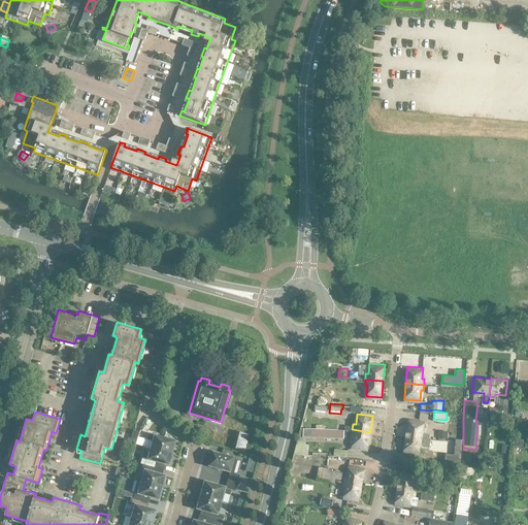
[(409,418),(406,434),(431,438),(431,437),(429,436),(430,432),(423,431),(424,421),(409,418)]
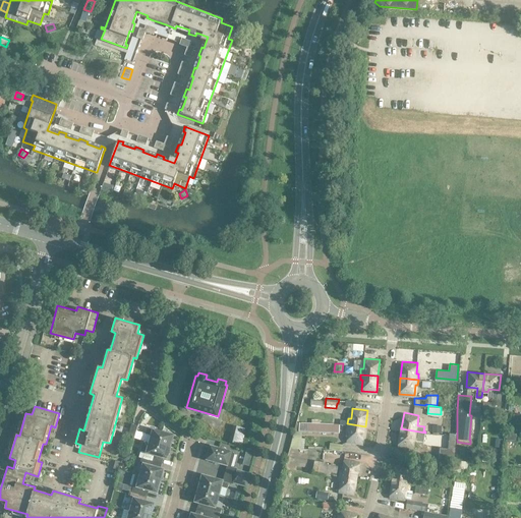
[(339,422),(334,422),(319,422),(310,422),(303,421),(299,421),(296,421),(290,447),(301,447),(302,429),(338,430),(339,423),(339,422)]
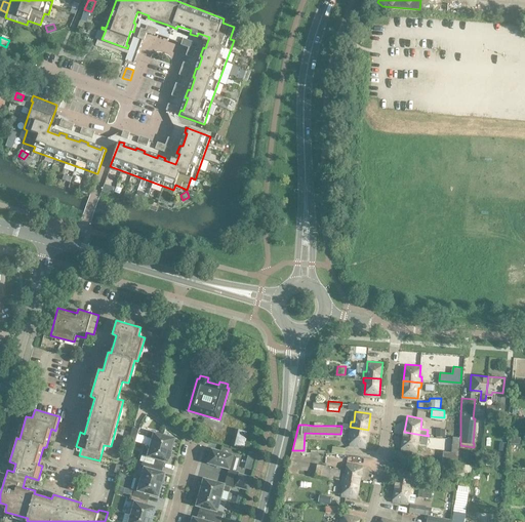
[(129,438),(135,440),(138,428),(132,426),(129,438)]
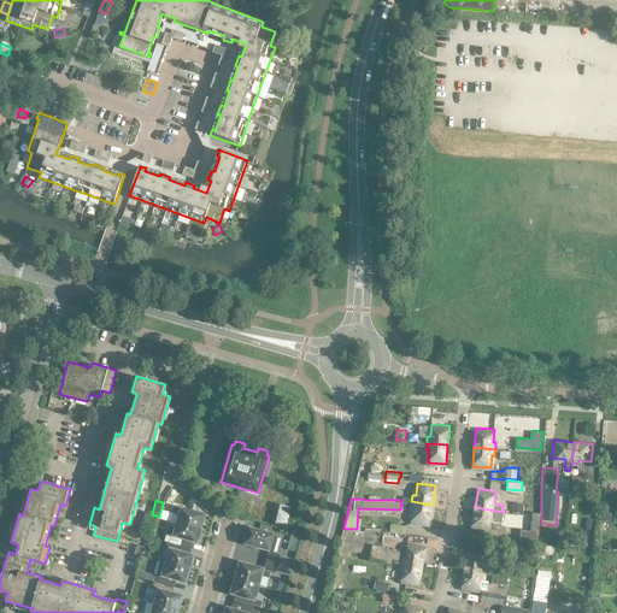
[(292,505),(276,501),(271,522),(286,525),(292,505)]
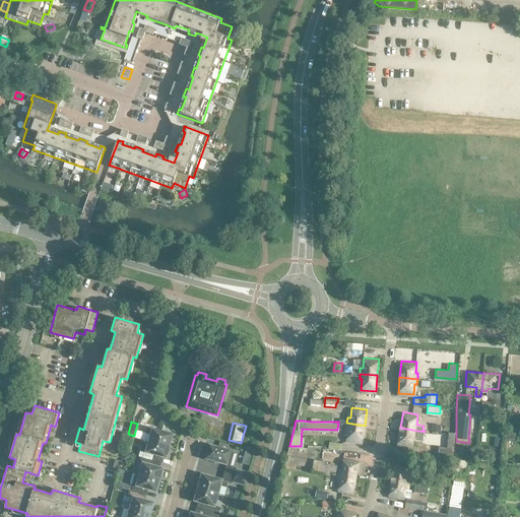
[(365,426),(346,423),(346,429),(348,429),(346,440),(362,442),(365,426)]
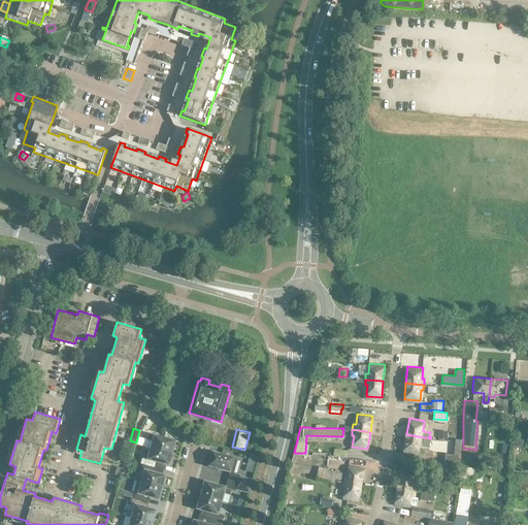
[(152,446),(172,452),(175,440),(174,439),(175,437),(168,435),(168,438),(149,432),(147,437),(154,439),(152,446)]
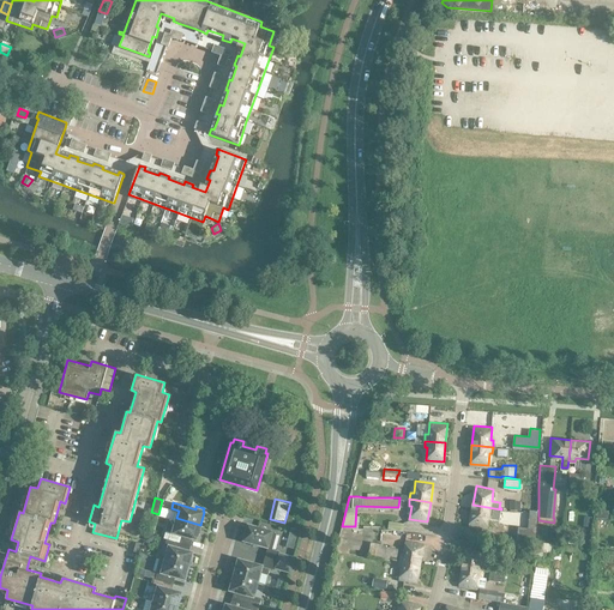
[(492,518),(499,519),(501,509),(473,505),(469,524),(487,527),(489,514),(492,514),(492,518)]
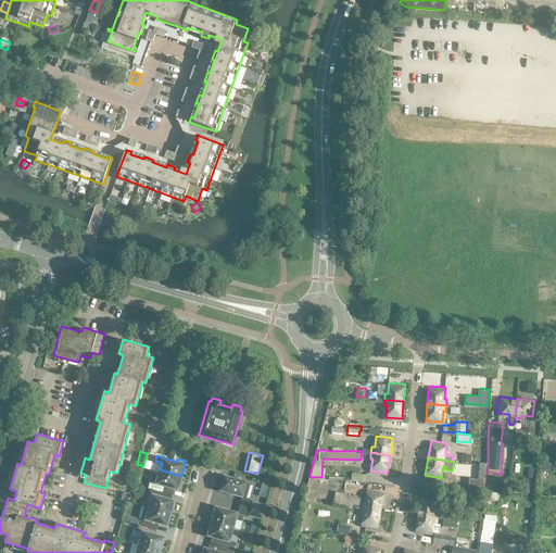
[(470,462),(469,473),(468,489),(484,490),(485,462),(470,462)]
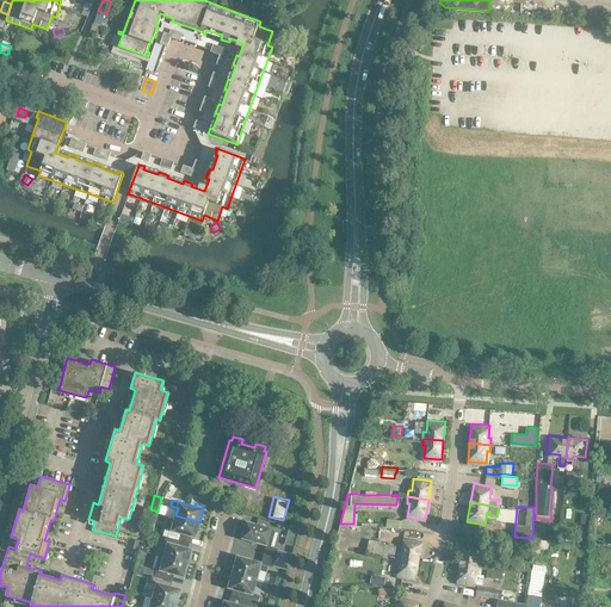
[(164,534),(166,534),(180,539),(181,532),(196,536),(199,522),(176,515),(172,528),(165,526),(164,534)]
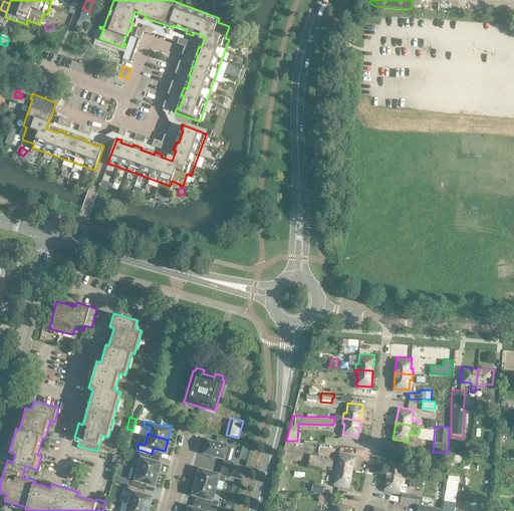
[(324,442),(337,444),(338,437),(325,435),(324,442)]
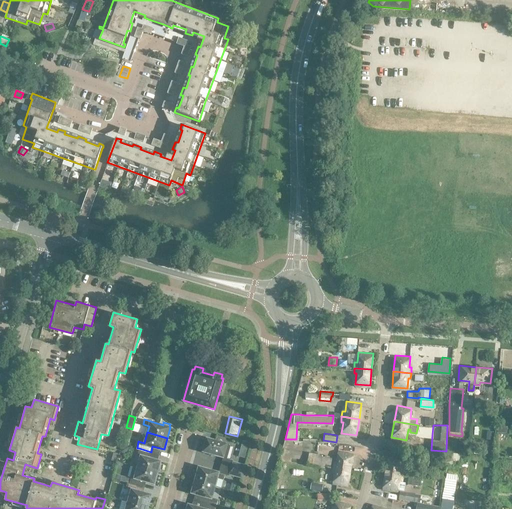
[(203,450),(223,456),(227,457),(230,444),(207,437),(203,450)]
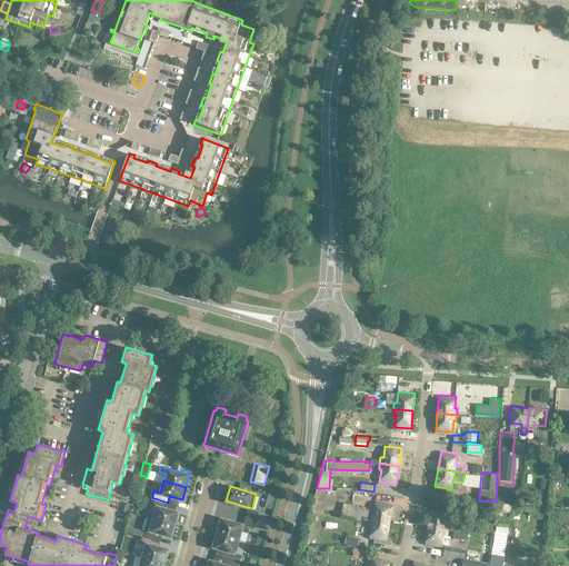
[(536,494),(523,494),(523,502),(535,503),(536,494)]
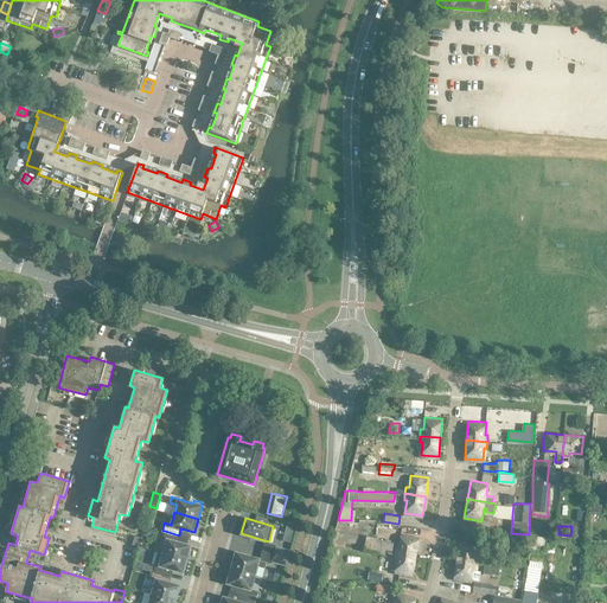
[(164,552),(187,559),(191,545),(177,541),(179,536),(165,531),(163,538),(167,539),(164,552)]
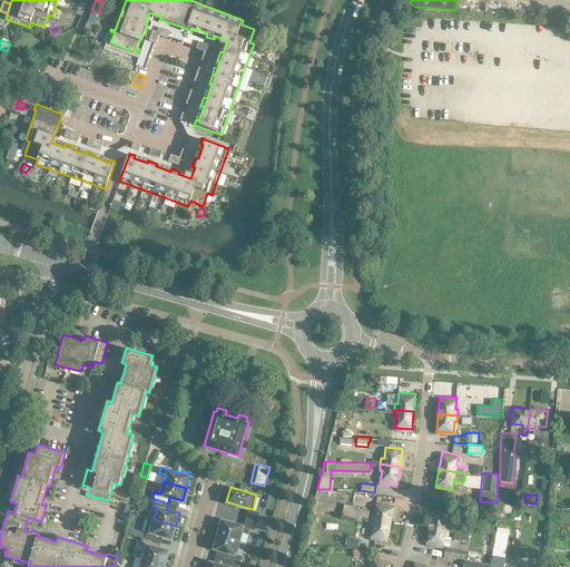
[(371,519),(390,522),(393,505),(376,501),(374,514),(372,512),(371,519)]
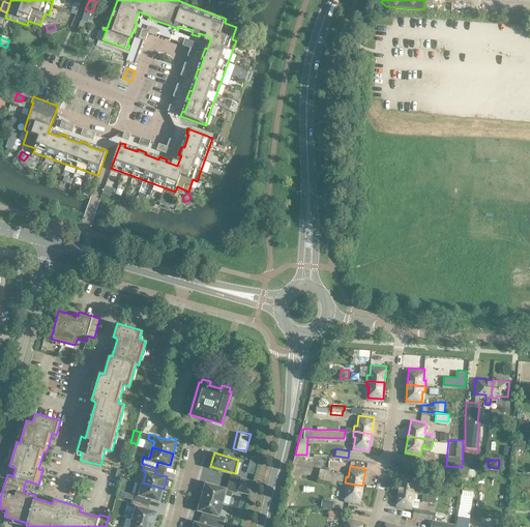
[(342,482),(344,473),(333,471),(334,470),(320,467),(318,478),(342,482)]
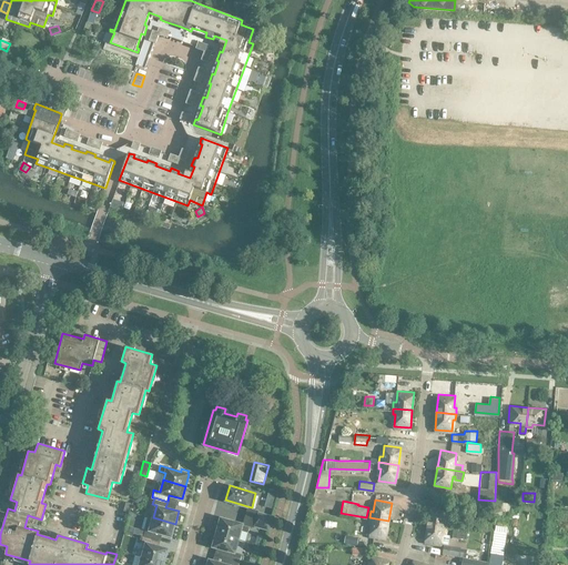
[(430,506),(427,523),(447,526),(448,521),(445,521),(447,508),(430,506)]
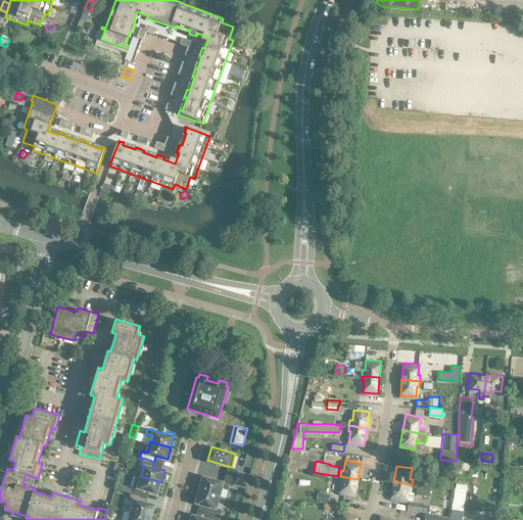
[(236,476),(248,480),(249,474),(237,470),(236,476)]
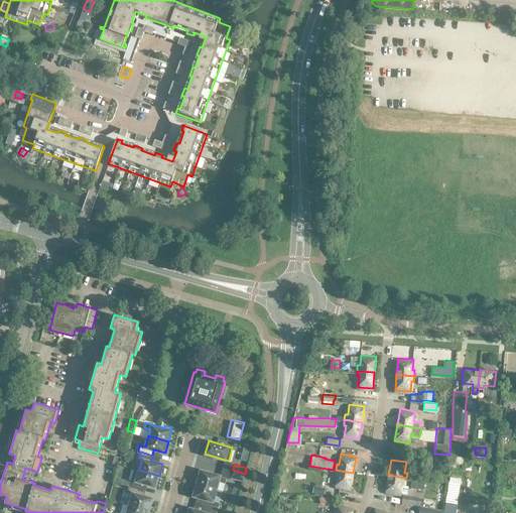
[(131,486),(143,489),(144,484),(156,487),(159,476),(139,470),(135,481),(132,480),(131,486)]
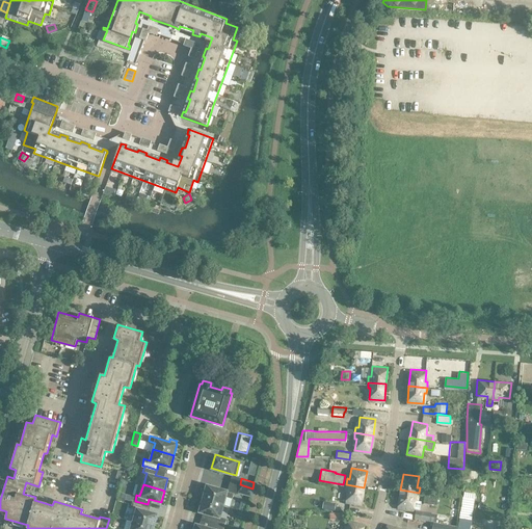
[(203,498),(223,503),(227,495),(232,497),(234,492),(207,484),(203,498)]
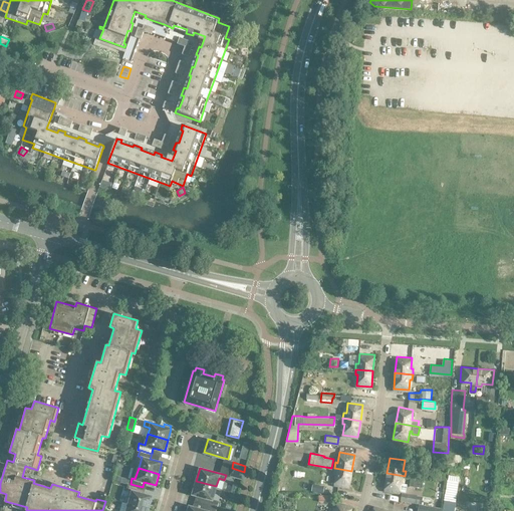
[(244,472),(232,468),(230,474),(242,478),(244,472)]
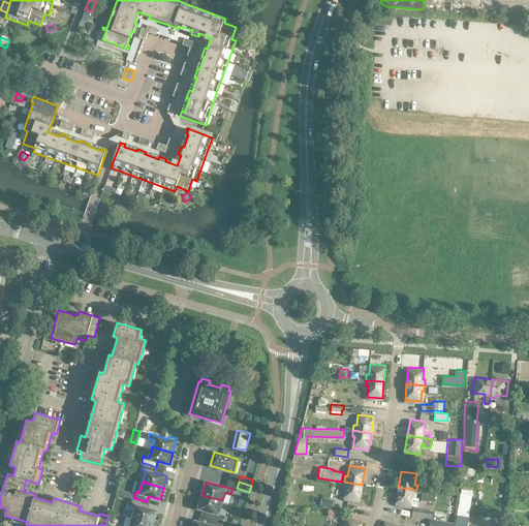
[(360,501),(362,485),(344,482),(343,487),(345,488),(344,498),(360,501)]
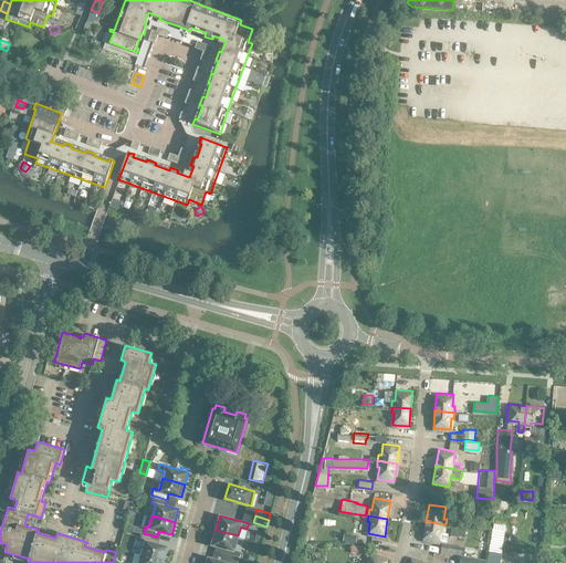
[(446,524),(426,521),(423,540),(440,542),(440,540),(442,540),(446,524)]
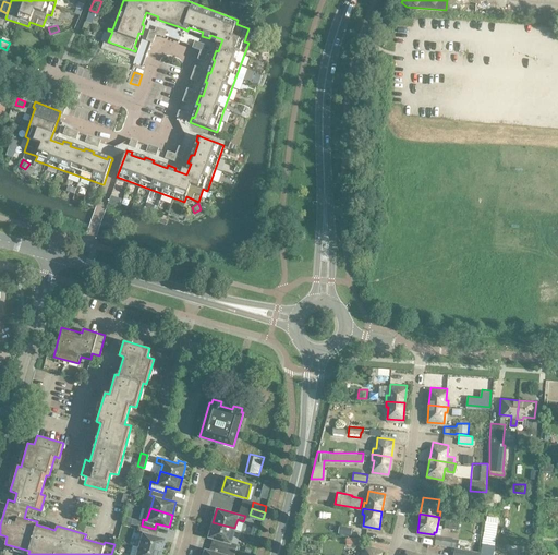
[(119,527),(126,529),(129,522),(121,519),(119,527)]
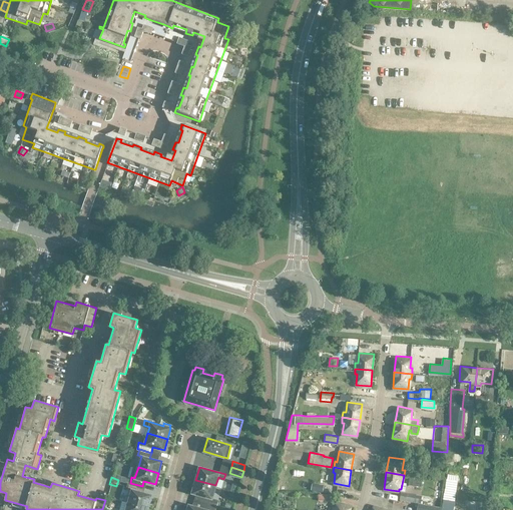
[(447,478),(443,498),(455,500),(458,479),(447,478)]
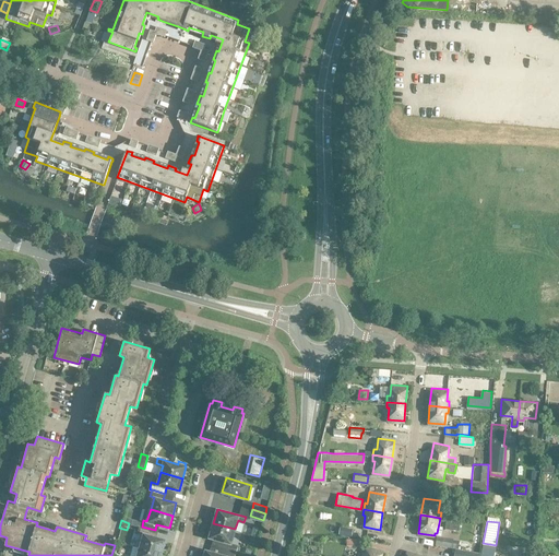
[(219,547),(236,552),(237,545),(232,543),(235,529),(213,523),(209,537),(222,541),(219,547)]
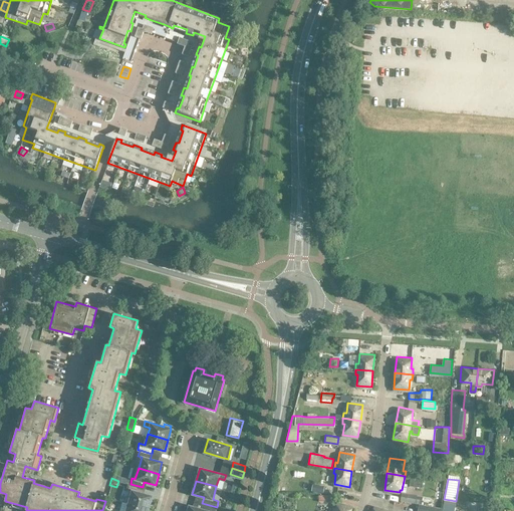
[(126,501),(149,507),(153,496),(141,492),(143,487),(131,484),(127,483),(126,489),(130,489),(126,501)]
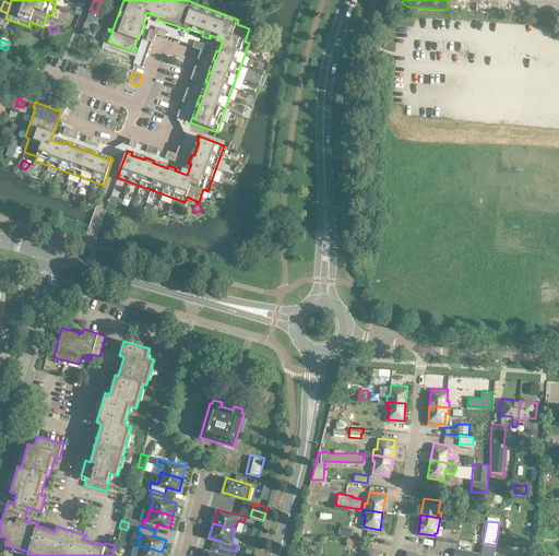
[(449,545),(472,546),(472,545),(459,543),(459,540),(437,535),(436,543),(449,545)]
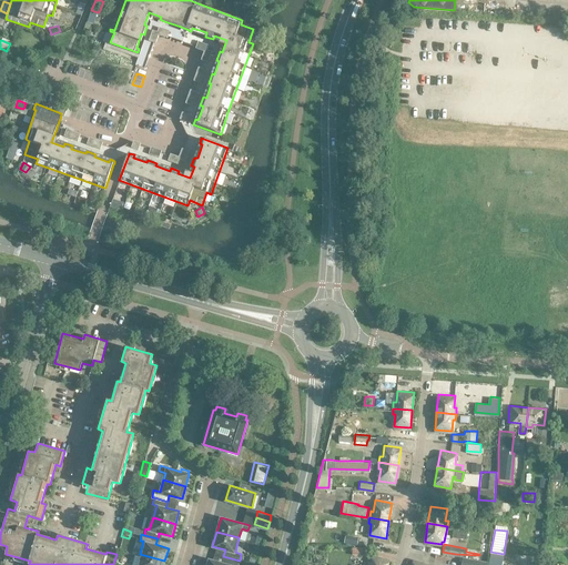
[(163,564),(164,561),(140,554),(142,555),(139,564),(163,564)]
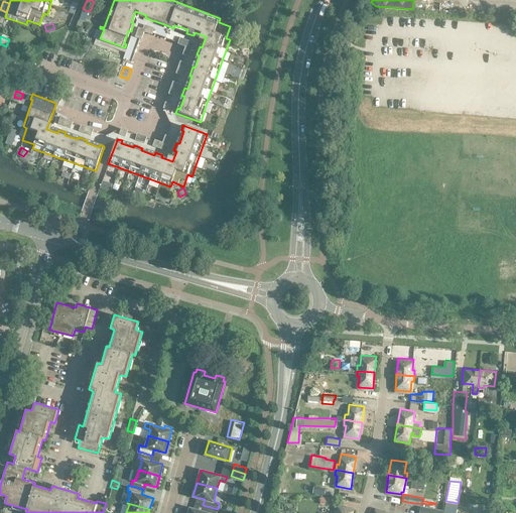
[(442,512),(443,509),(434,508),(435,504),(414,503),(420,504),(420,505),(418,512),(442,512)]
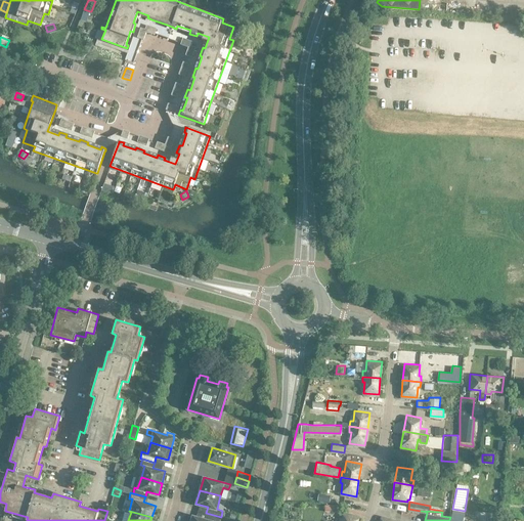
[(462,520),(464,513),(453,511),(450,520),(462,520)]
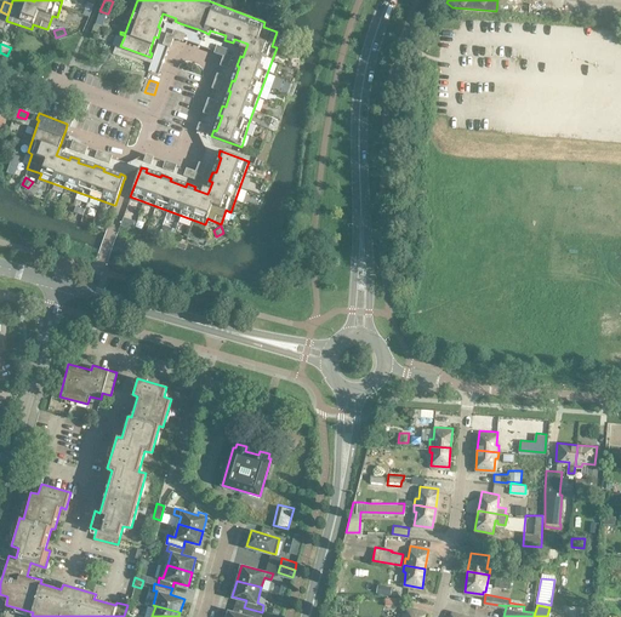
[(423,616),(426,611),(408,606),(404,616),(423,616)]
